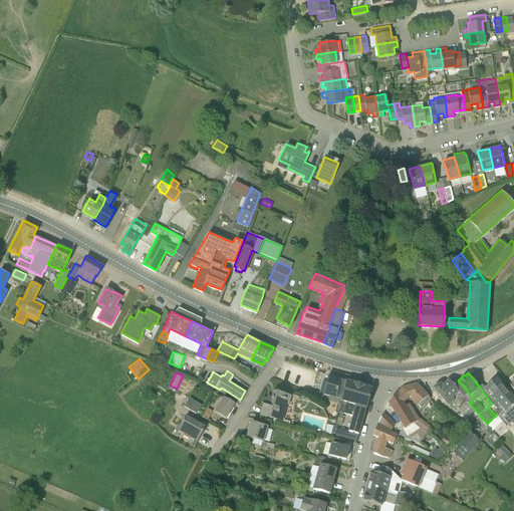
[(500,411),(496,414),(497,414),(502,420),(506,424),(513,417),(513,398),(496,376),(486,386),(481,381),(478,385),(492,404),(493,403),(500,411)]
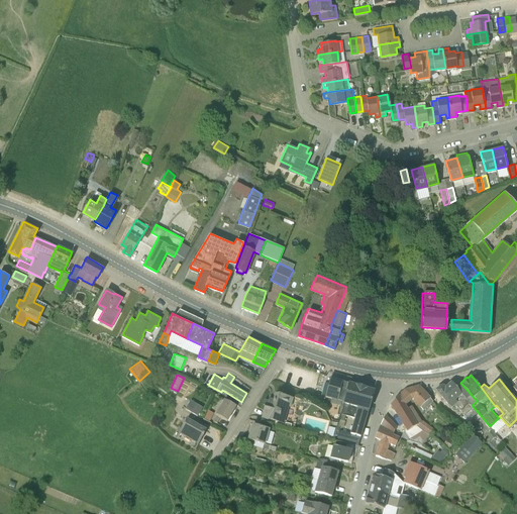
[(329,380),(324,395),(331,397),(330,402),(340,405),(341,400),(343,400),(347,385),(329,380)]
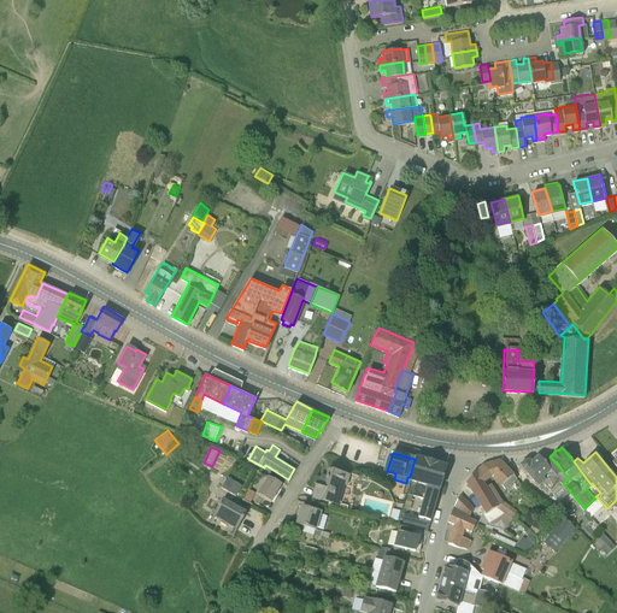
[(552,491),(563,483),(545,461),(539,453),(532,460),(529,458),(526,458),(519,464),(538,484),(542,479),(552,491)]
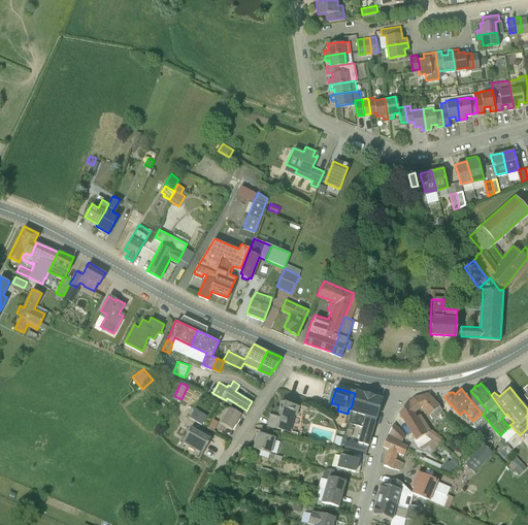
[(344,436),(341,447),(355,450),(356,450),(366,453),(368,445),(382,397),(356,390),(355,393),(351,408),(347,426),(352,428),(354,422),(363,424),(360,434),(358,440),(344,436)]
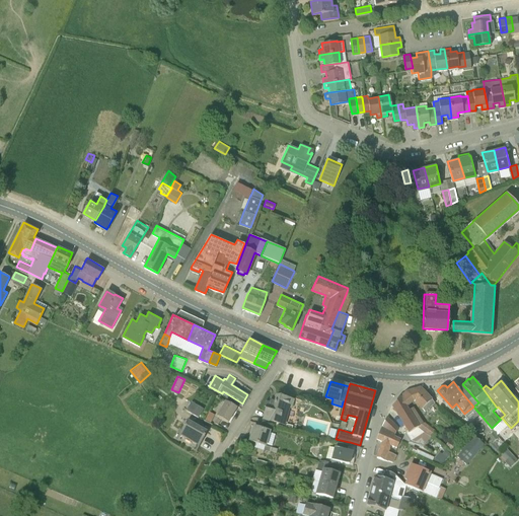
[(473,407),(478,402),(462,384),(458,388),(473,407)]
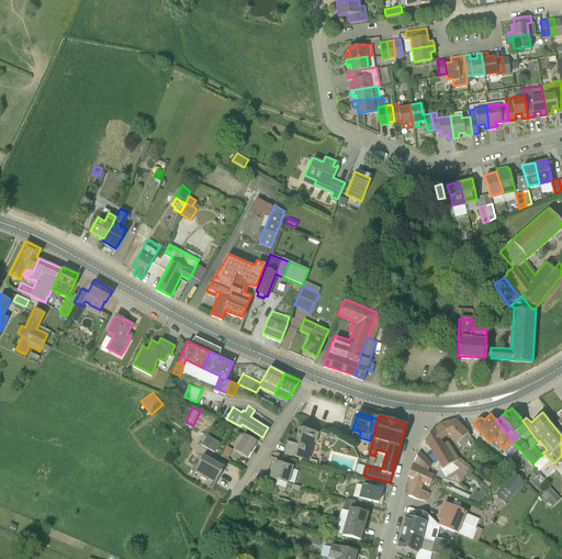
[(449,432),(460,444),(470,435),(456,418),(440,423),(433,428),(433,429),(440,439),(449,432)]
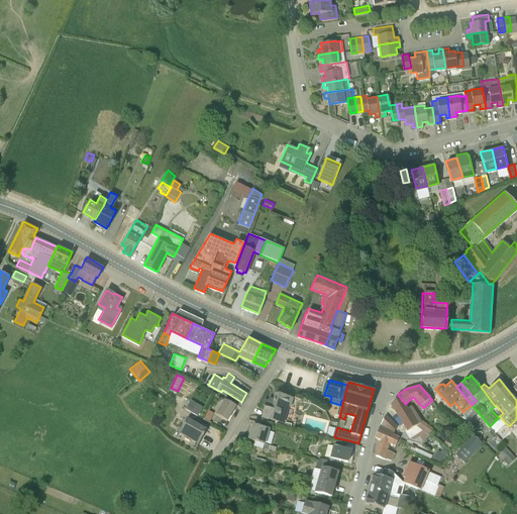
[(266,404),(263,415),(281,420),(286,404),(289,405),(291,405),(293,397),(292,397),(276,392),(273,400),(265,398),(263,403),(266,404)]
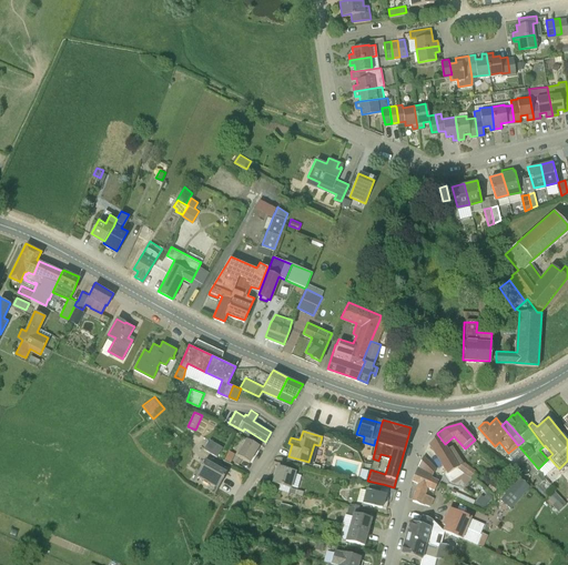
[(437,434),(429,442),(447,470),(444,472),(449,480),(464,472),(465,471),(457,462),(447,446),(445,444),(437,434)]
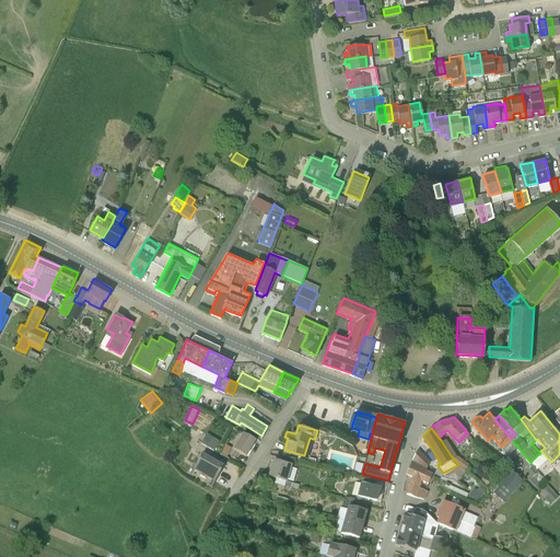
[(206,431),(200,441),(213,449),(219,440),(206,431)]
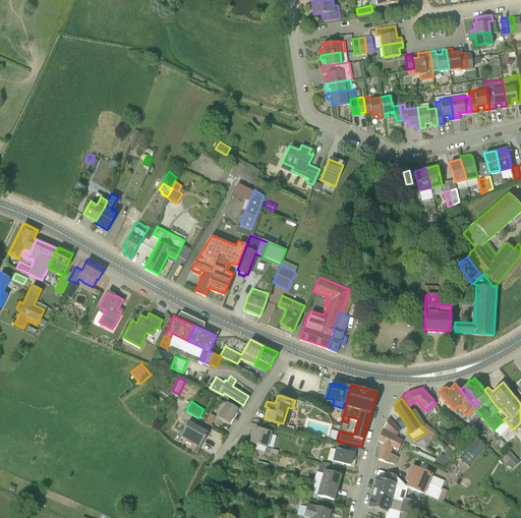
[(227,401),(218,416),(229,422),(237,407),(227,401)]
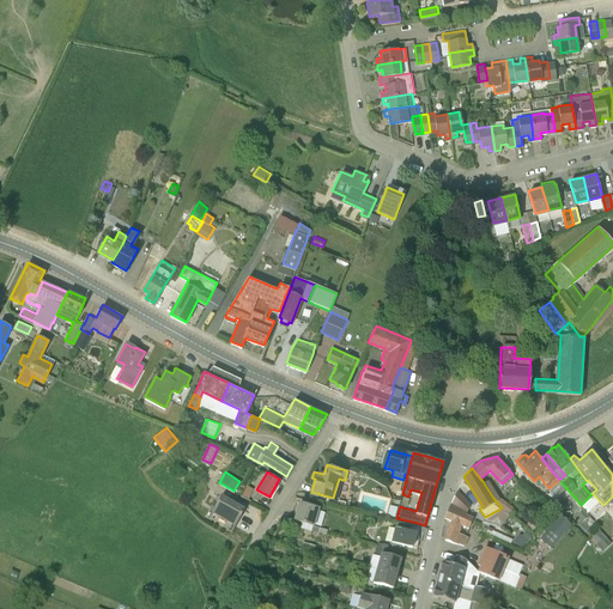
[(483,481),(493,498),(502,507),(501,509),(509,513),(510,511),(515,506),(497,493),(489,479),(483,481)]
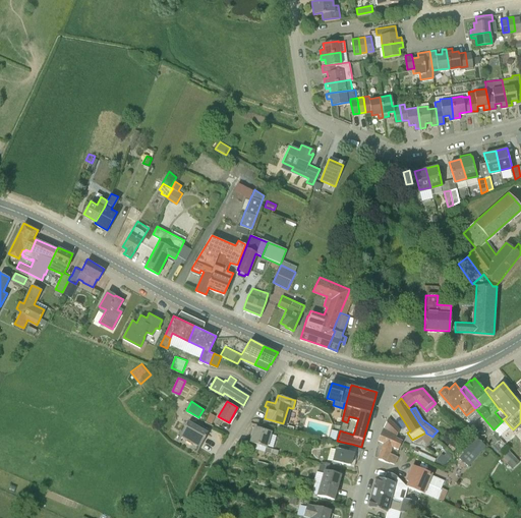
[(215,414),(210,411),(206,419),(211,422),(215,414)]
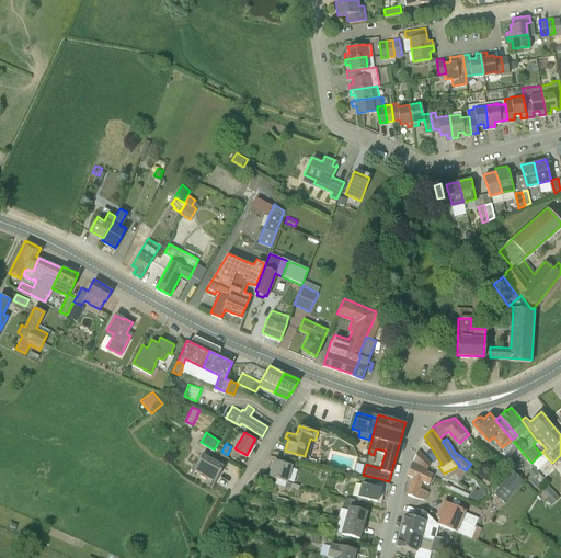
[(418,451),(413,458),(427,467),(432,459),(418,451)]
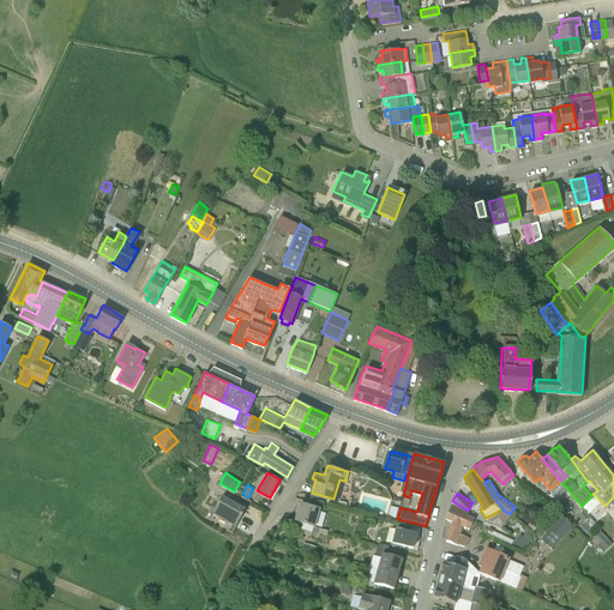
[(245,508),(234,502),(222,495),(208,517),(209,518),(214,511),(235,524),(232,530),(233,531),(242,513),(245,508)]
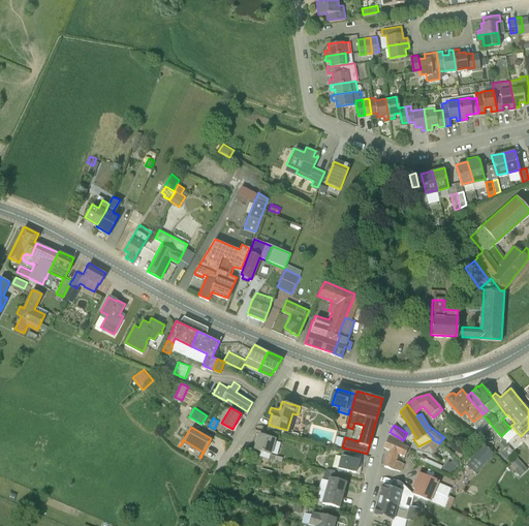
[(387,437),(384,445),(390,449),(384,465),(392,467),(396,468),(400,469),(403,461),(396,459),(398,452),(404,455),(408,445),(402,442),(403,440),(390,432),(389,432),(390,433),(387,437)]
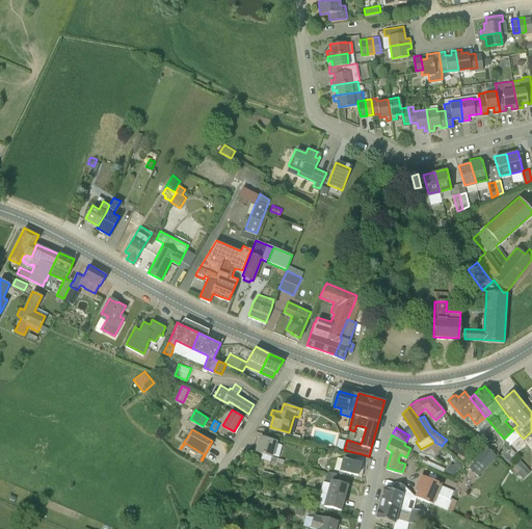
[(261,435),(256,450),(271,455),(275,440),(261,435)]
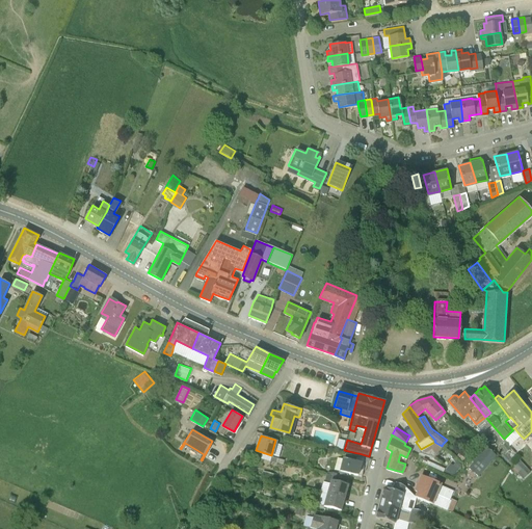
[(531,442),(528,439),(515,450),(522,456),(514,464),(525,476),(531,469),(531,468),(529,466),(531,463),(531,442)]
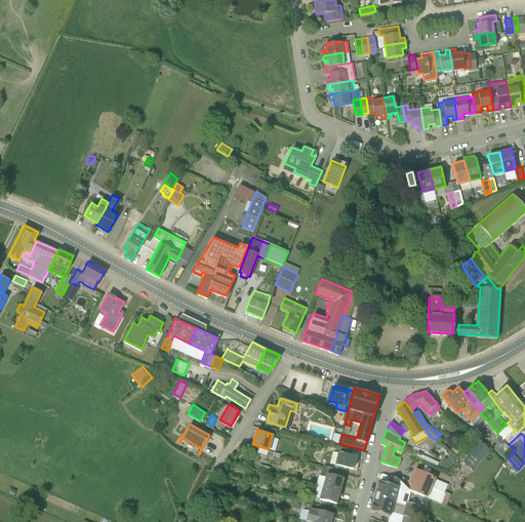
[(462,459),(472,469),(489,447),(480,439),(462,459)]
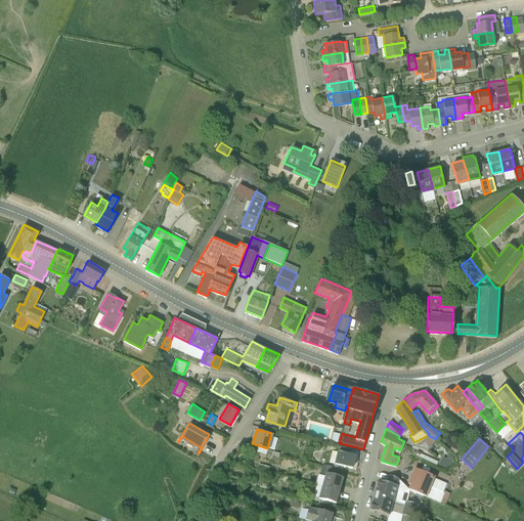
[(454,452),(460,446),(454,441),(449,447),(454,452)]
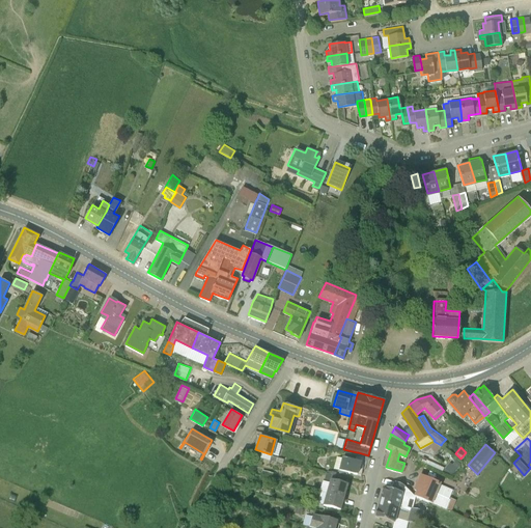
[(271,454),(270,457),(277,460),(283,462),(283,461),(284,456),(278,455),(271,453),(271,454)]
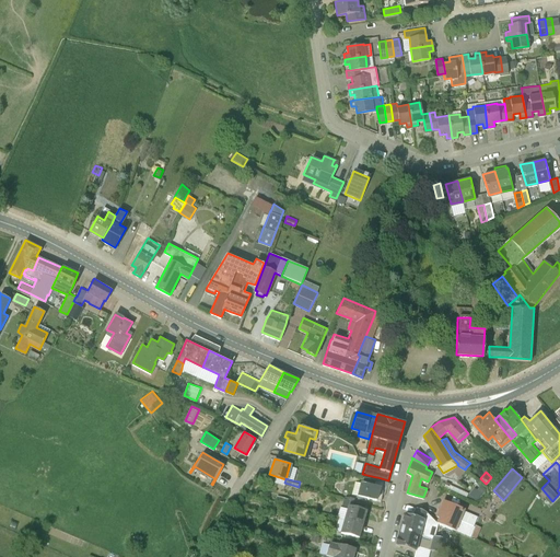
[(382,491),(380,490),(381,486),(361,480),(357,494),(358,494),(358,497),(365,499),(366,496),(380,499),(381,499),(378,498),(381,491),(382,491)]
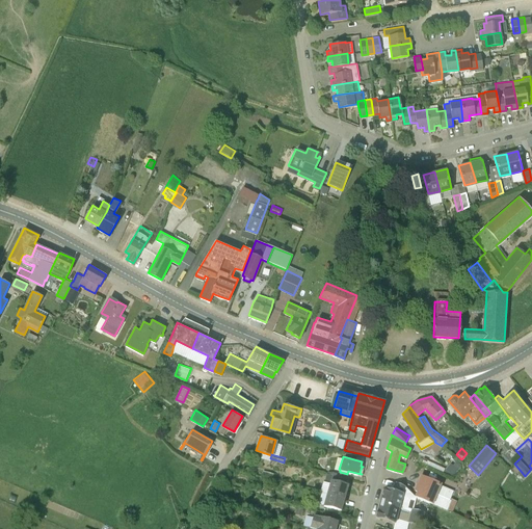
[(451,461),(445,470),(453,473),(460,464),(456,459),(453,464),(451,461)]
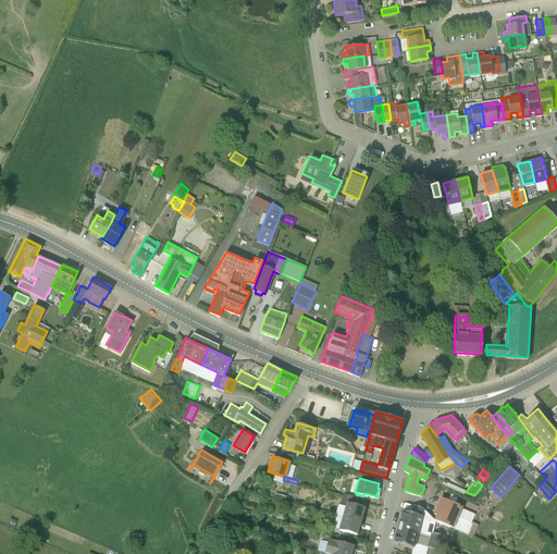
[(435,518),(456,527),(473,534),(478,522),(472,520),(472,521),(471,521),(474,512),(441,497),(434,512),(437,513),(435,518)]
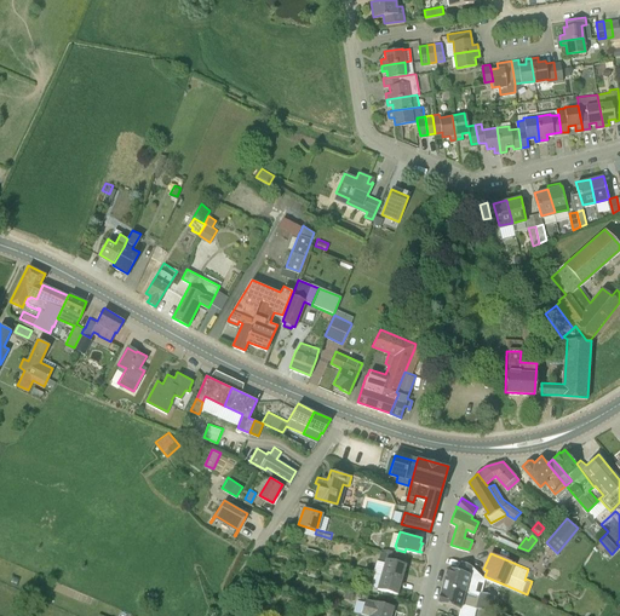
[(382,573),(402,579),(406,564),(385,559),(382,573)]
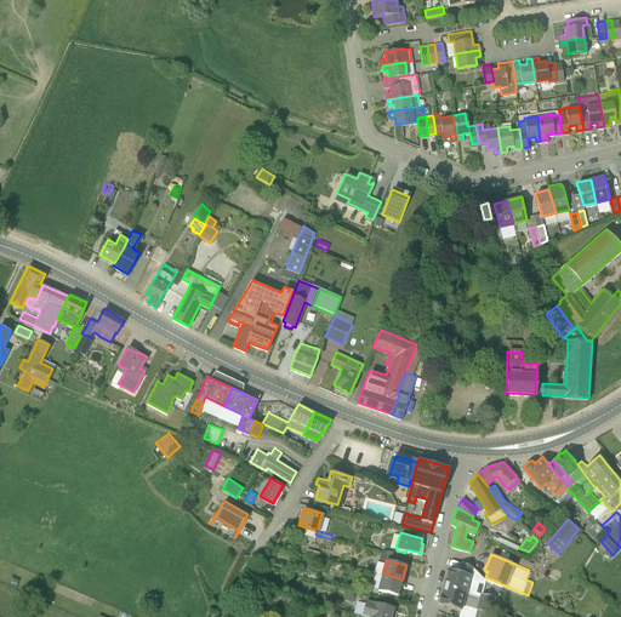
[(465,593),(466,593),(473,566),(462,561),(459,572),(448,569),(445,577),(444,578),(444,581),(444,582),(443,588),(465,593)]
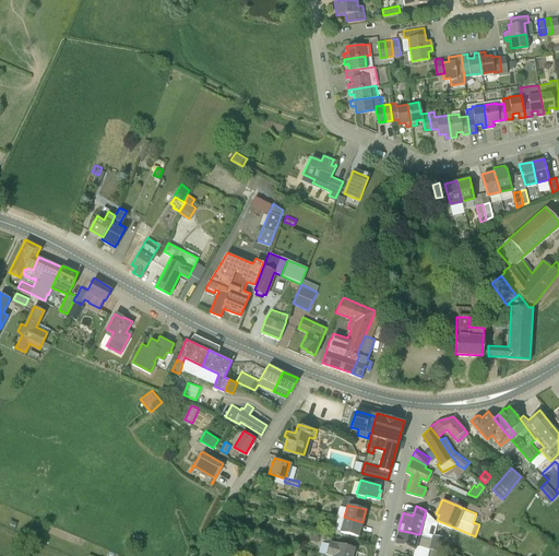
[(340,530),(358,535),(363,522),(344,517),(340,530)]
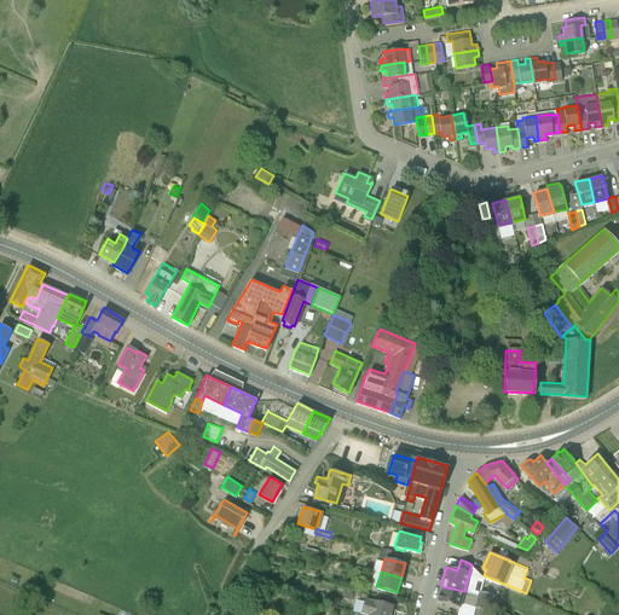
[(462,602),(475,605),(474,605),(489,609),(490,603),(476,599),(478,593),(464,591),(463,591),(441,586),(440,587),(439,590),(440,592),(438,601),(461,607),(462,602)]
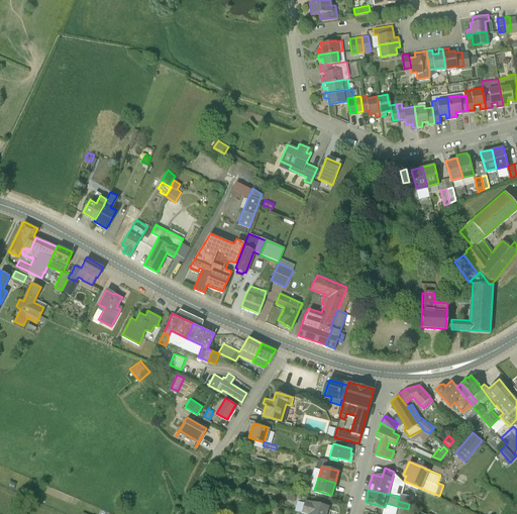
[(400,493),(399,496),(398,501),(409,504),(411,495),(400,493)]
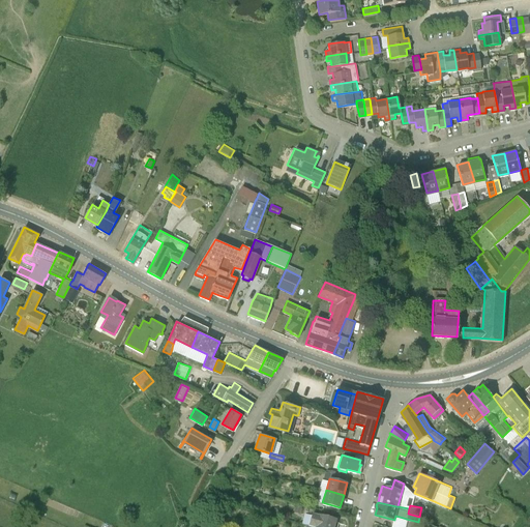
[(313,513),(310,524),(316,526),(319,526),(333,526),(336,519),(313,513)]
